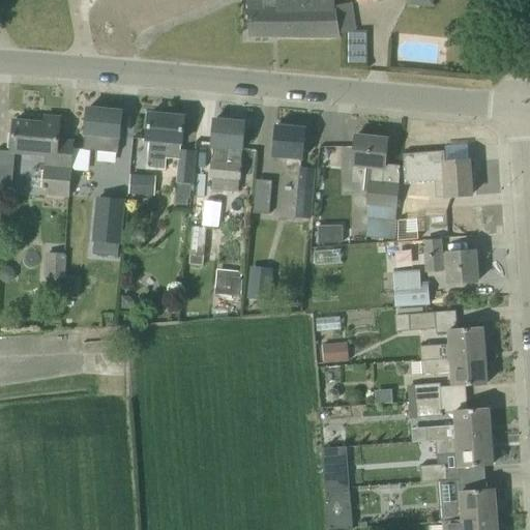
[(275,0),(249,0),(249,36),(340,37),(340,33),(354,31),(350,3),(337,5),(275,4),(275,0)]
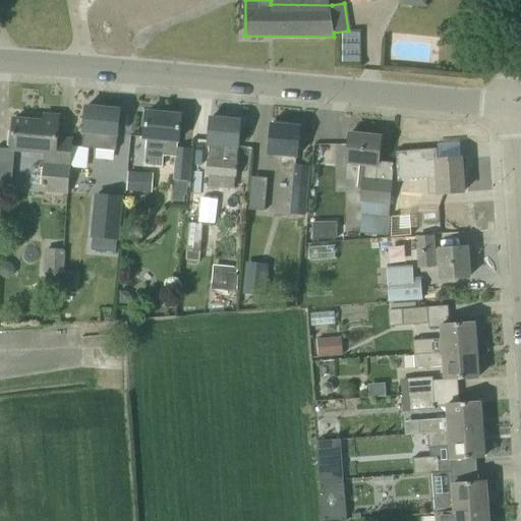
[(84,147),(99,149),(116,150),(120,110),(85,107),(83,131),(85,132),(84,147)]
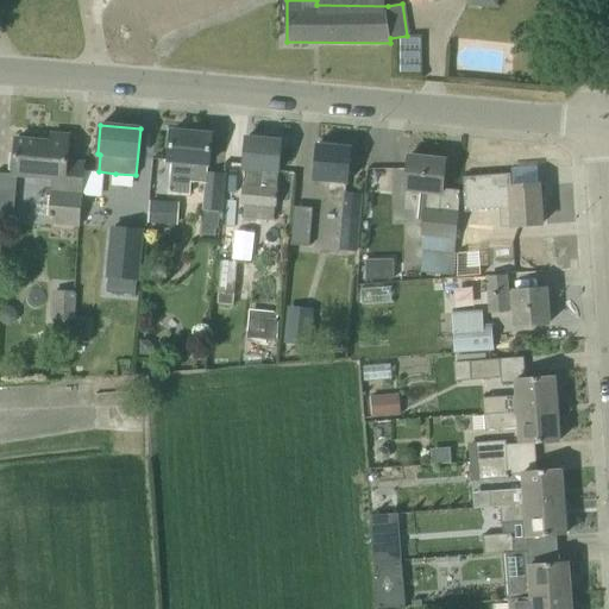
[(217,226),(219,226),(224,174),(208,173),(212,136),(171,132),(169,161),(173,161),(169,192),(192,194),(193,181),(205,183),(200,234),(215,236),(217,226)]
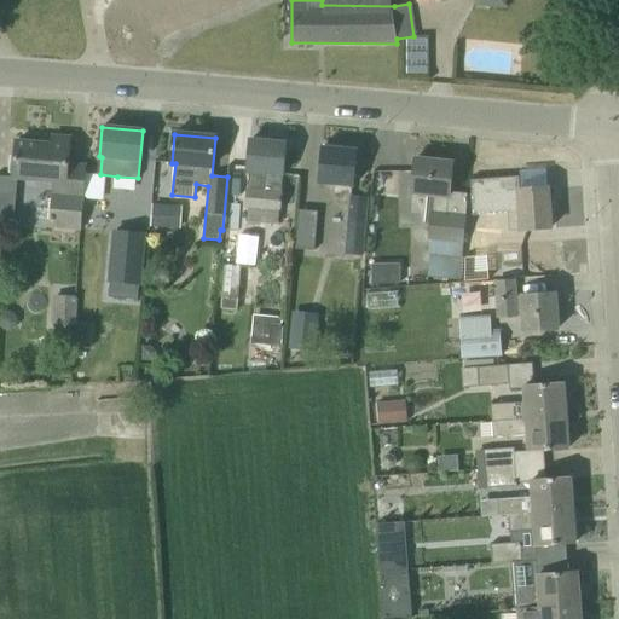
[(79,231),(82,191),(85,167),(68,165),(70,139),(52,137),(52,145),(17,142),(13,178),(53,180),(47,229),(79,231)]
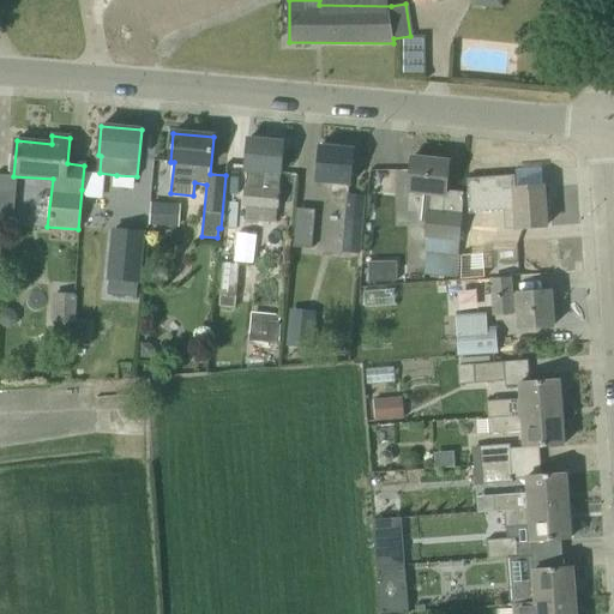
[(247,170),(245,187),(244,205),(247,205),(246,220),(276,222),(283,143),(248,139),(245,170),(247,170)]
